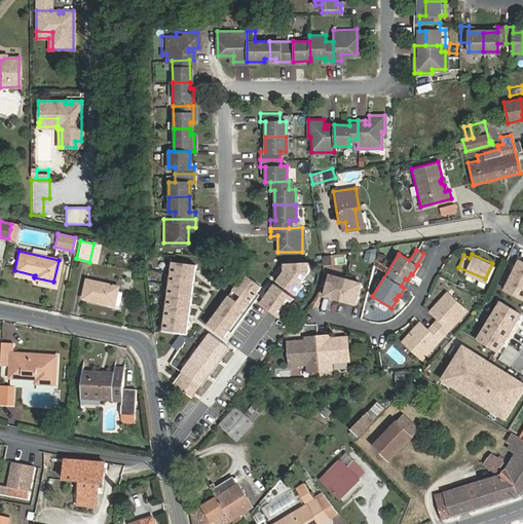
[(343,278),(327,274),(322,296),(337,299),(343,278)]
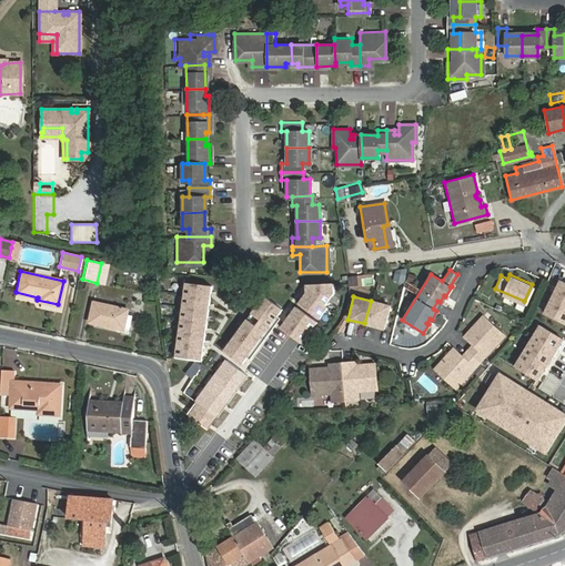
[(387,305),(371,301),(364,323),(382,329),(387,305)]
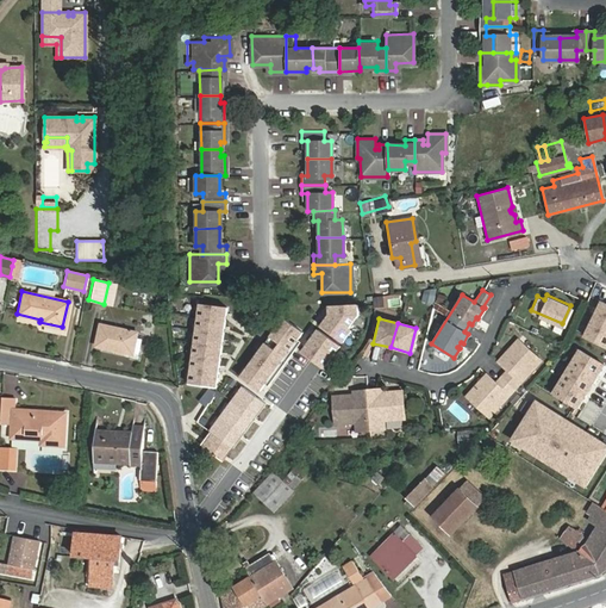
[(94,345),(127,352),(127,351),(138,354),(141,340),(133,337),(135,332),(99,324),(94,345)]
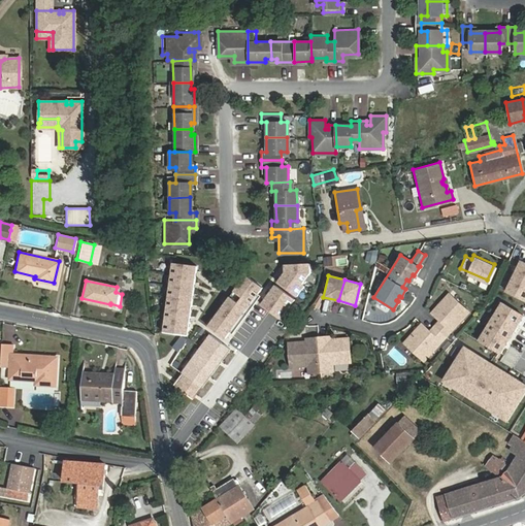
[(401,342),(422,361),(444,337),(467,313),(448,294),(439,302),(439,306),(437,308),(435,306),(429,313),(437,321),(427,331),(420,324),(414,330),(415,332),(413,334),(409,334),(401,342)]
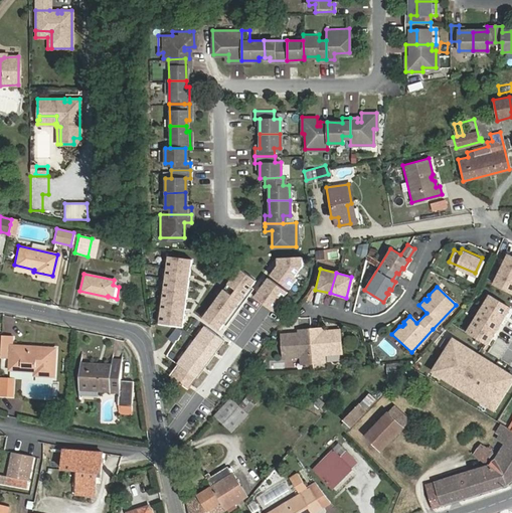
[(226,333),(208,319),(171,370),(189,384),(226,333)]
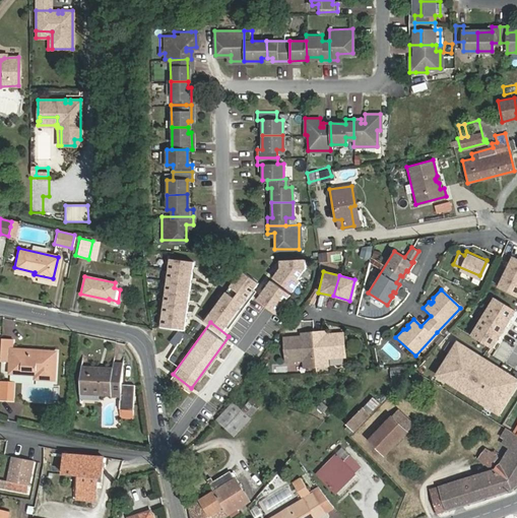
[(304,333),(282,334),(283,359),(301,358),(301,365),(313,365),(326,364),(325,357),(342,355),(341,331),(320,333),(320,329),(304,330),(304,333)]
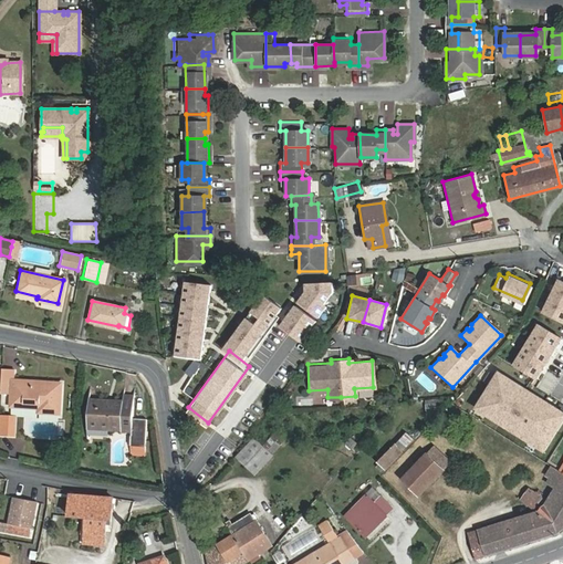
[(11,368),(0,367),(0,393),(8,393),(8,405),(35,407),(35,411),(56,414),(59,383),(11,379),(11,368)]
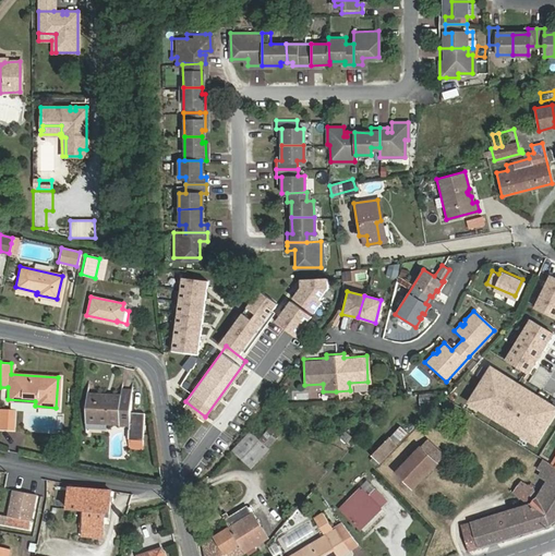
[(130,389),(120,389),(120,395),(86,394),(85,421),(128,423),(127,448),(140,448),(143,413),(129,412),(130,389)]
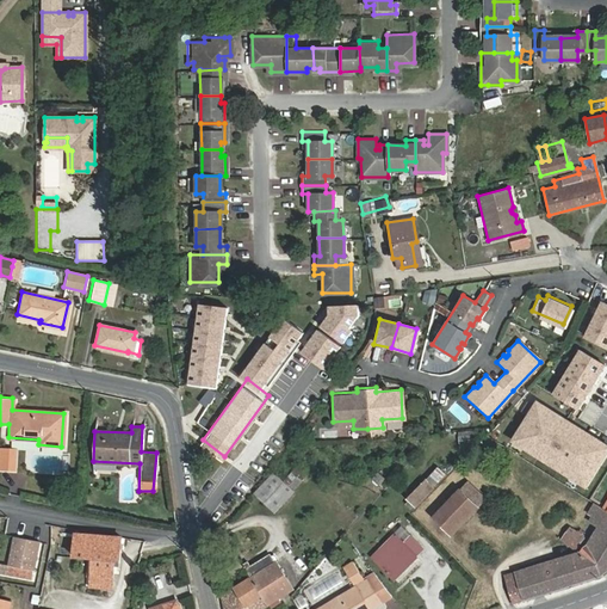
[(474,429),(457,429),(457,446),(472,446),(474,429)]
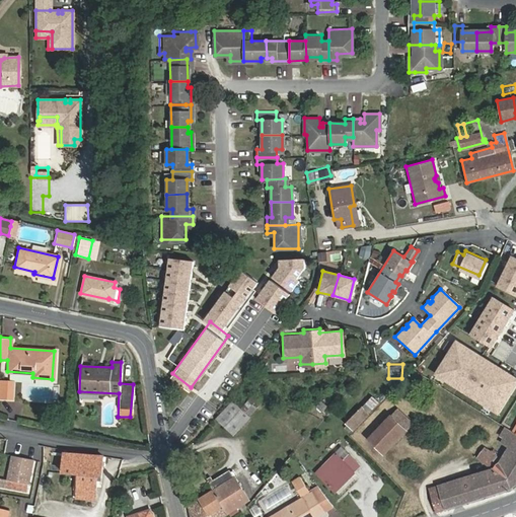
[(7,381),(0,380),(0,397),(9,398),(9,392),(7,392),(7,381)]
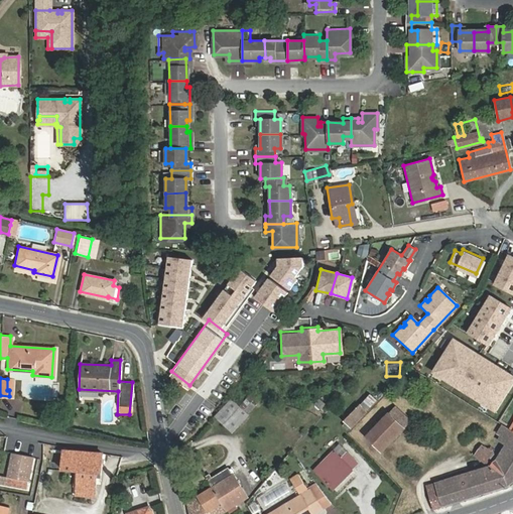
[(27,382),(26,392),(35,392),(36,382),(27,382)]
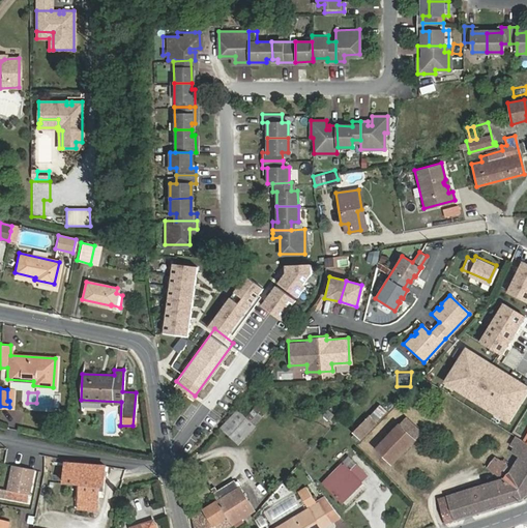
[(378,404),(367,415),(374,422),(385,410),(378,404)]
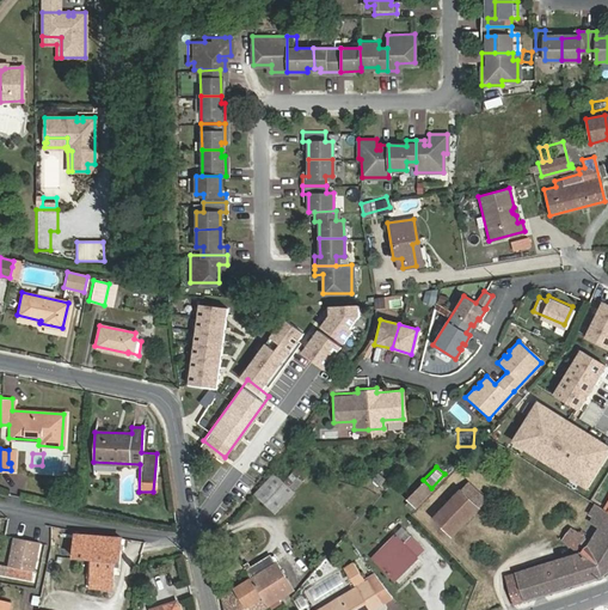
[(294,488),(301,480),(290,469),(283,477),(294,488)]
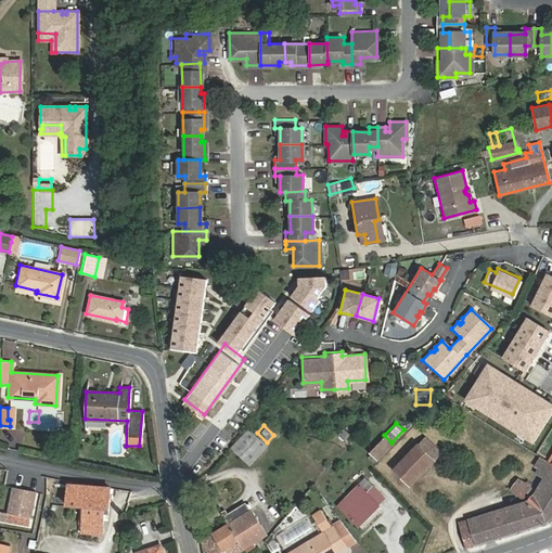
[(343,439),(348,432),(341,426),(335,433),(343,439)]
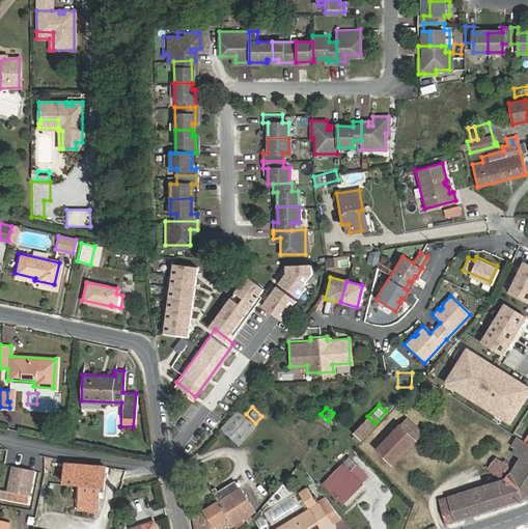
[(253,426),(237,411),(220,429),(238,444),(253,426)]
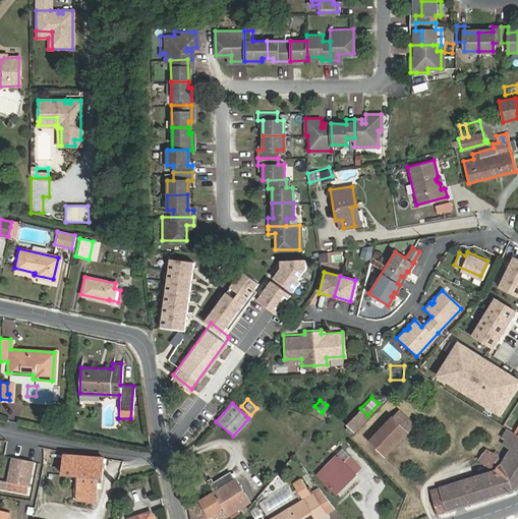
[(367,415),(360,408),(347,423),(354,429),(367,415)]
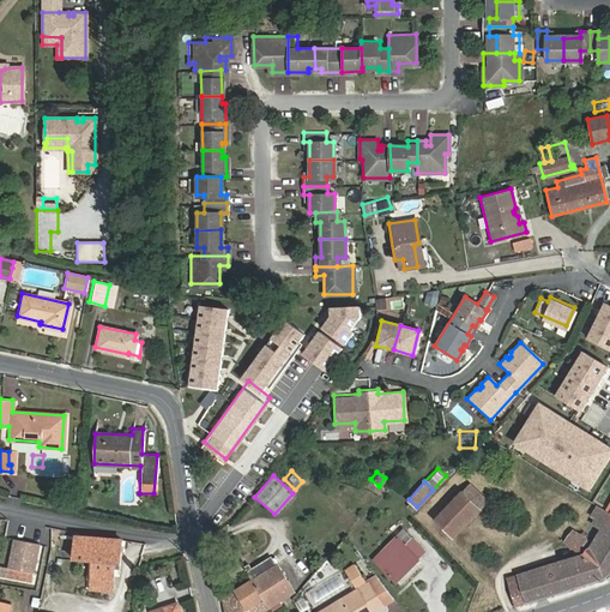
[(423,522),(430,515),(453,537),(485,501),(467,484),(445,509),(432,497),(416,515),(423,522)]
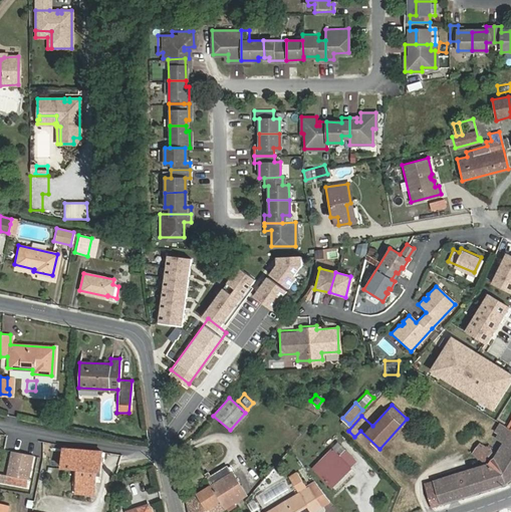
[(461,426),(454,421),(445,432),(449,436),(451,434),(459,440),(468,429),(462,424),(461,426)]
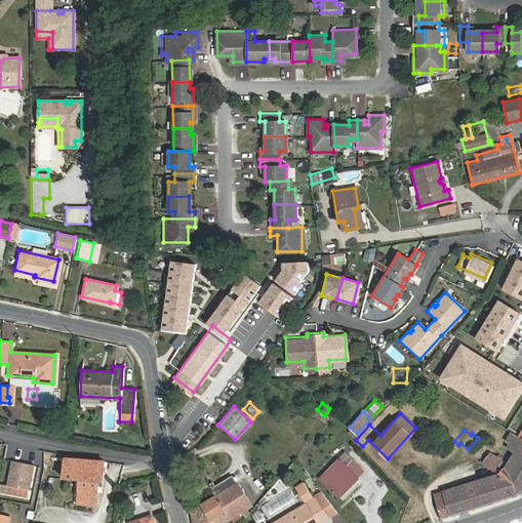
[(521,438),(517,436),(510,431),(506,439),(509,441),(507,446),(513,450),(500,472),(433,493),(440,516),(520,492),(521,488),(521,438)]
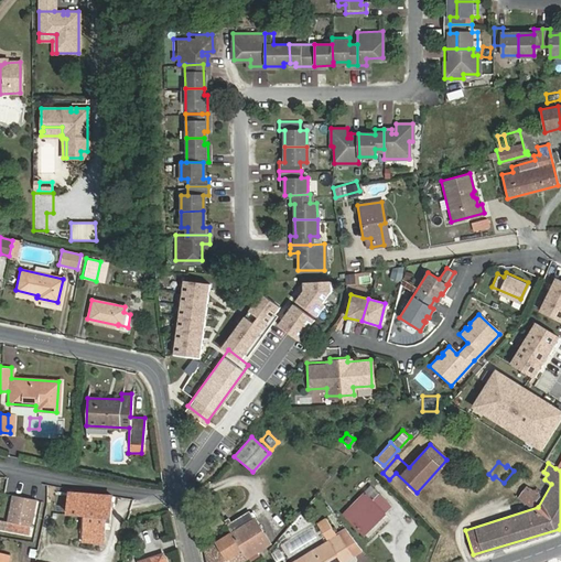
[(539,494),(525,486),(519,496),(533,504),(539,494)]
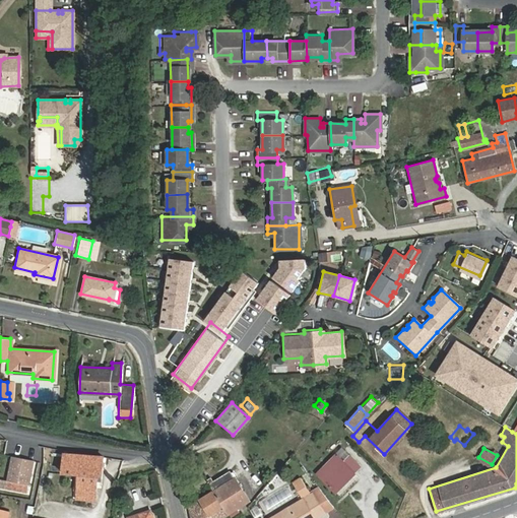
[(100,477),(101,456),(63,454),(62,474),(77,475),(76,499),(93,500),(94,477),(100,477)]
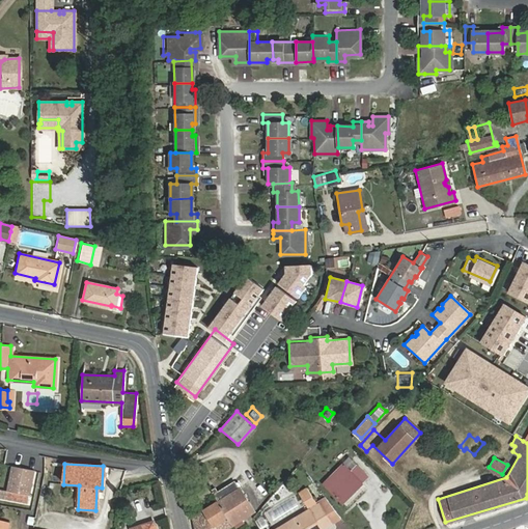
[(342,502),(367,476),(355,465),(349,471),(341,464),(323,484),(342,502)]
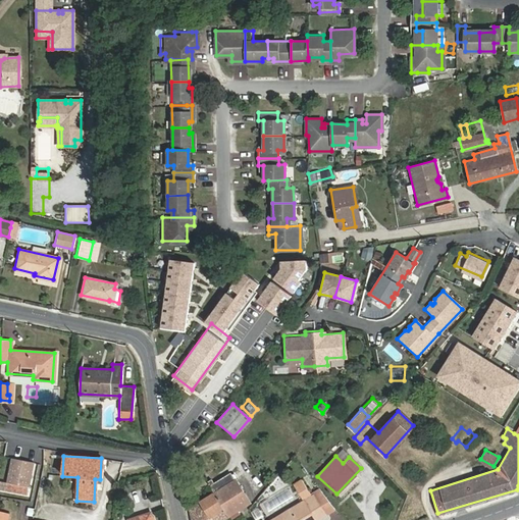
[(429,465),(420,457),(410,469),(418,477),(429,465)]
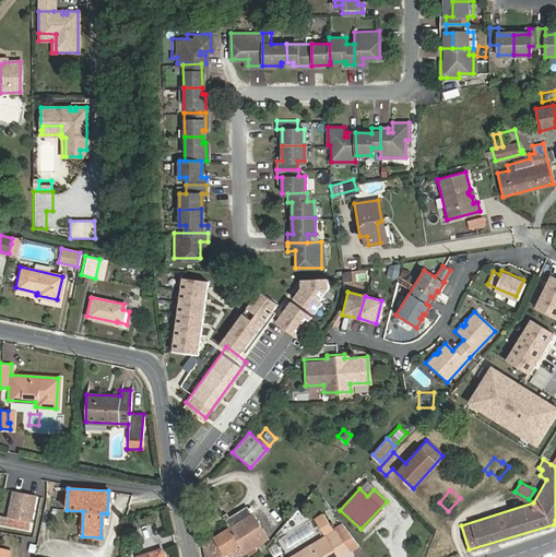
[(33,496),(12,492),(7,517),(0,516),(0,524),(26,530),(33,496)]
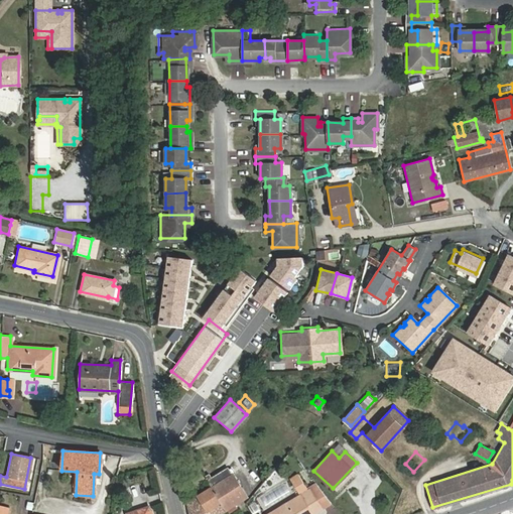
[(208,473),(203,476),(205,479),(211,488),(226,513),(228,513),(235,510),(232,506),(246,497),(227,467),(210,477),(208,473)]
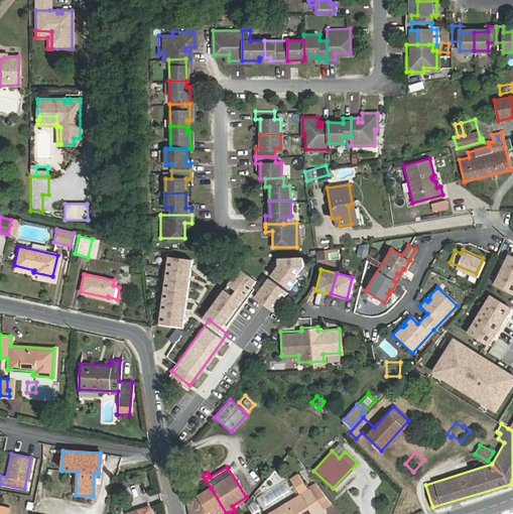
[(188,513),(217,513),(223,510),(211,488),(185,503),(188,513)]
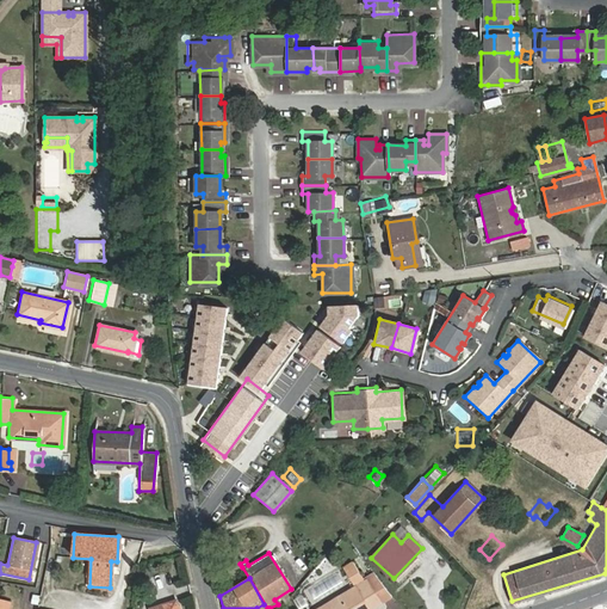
[(321,608),(365,608),(367,608),(378,602),(365,580),(320,607),(321,608)]
